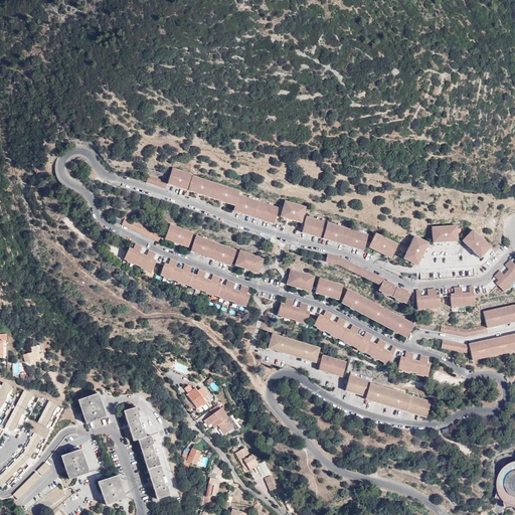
[(148,175),(146,183),(165,189),(167,184),(234,206),(232,210),(273,223),(279,208),(238,194),(239,191),(192,176),(192,174),(172,168),(167,181),(148,175)]
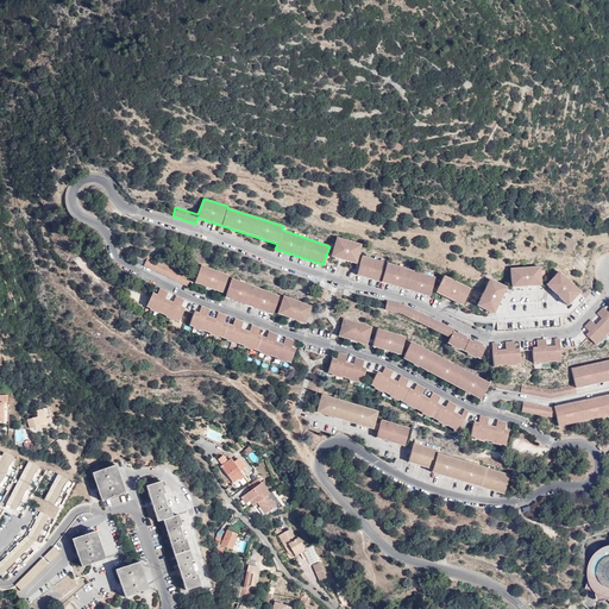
[(355,264),(360,245),(337,238),(330,256),(355,264)]
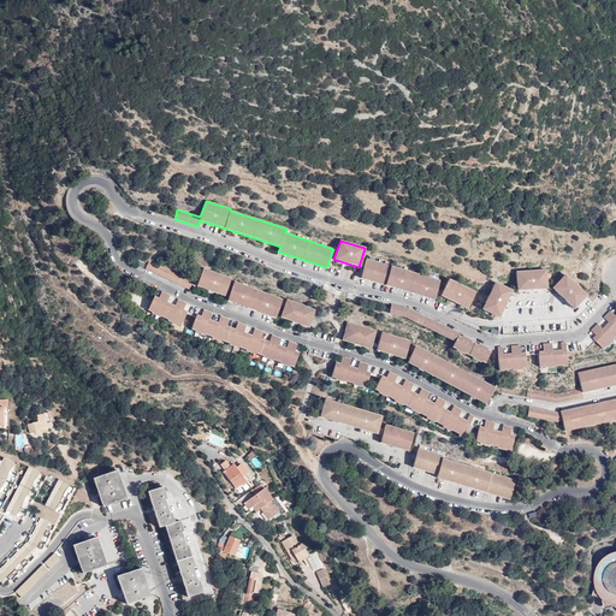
[(584,276),(592,266),(584,258),(575,267),(584,276)]
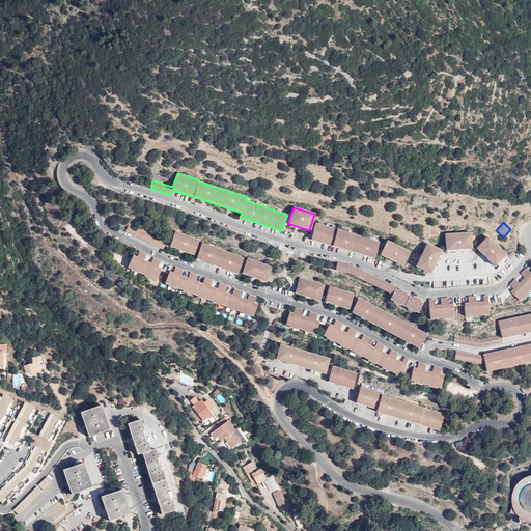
[(373,259),(379,243),(315,223),(310,240),(373,259)]
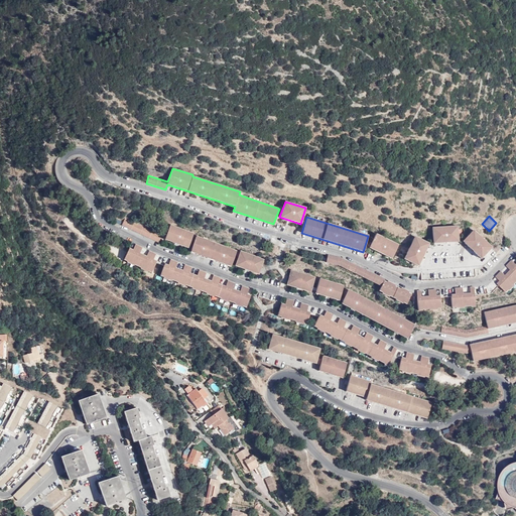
[(157,243),(160,236),(124,219),(121,226),(157,243)]
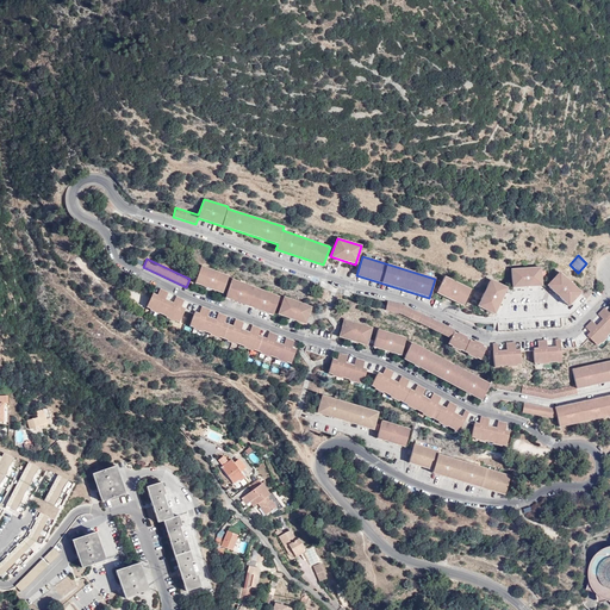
[(219,293),(226,275),(200,266),(194,284),(219,293)]
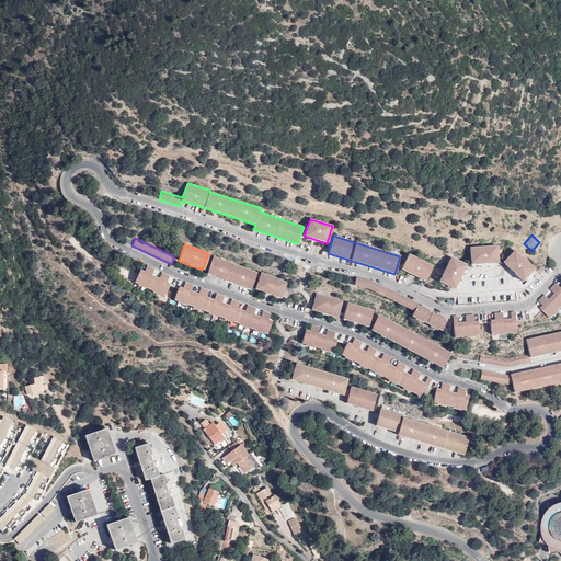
[(496,264),(495,247),(468,248),(469,265),(496,264)]
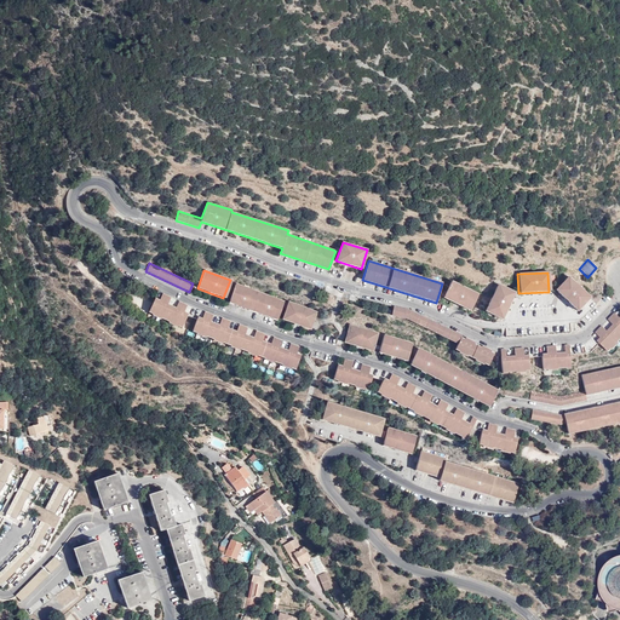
[(575,313),(589,299),(567,279),(554,291),(575,313)]
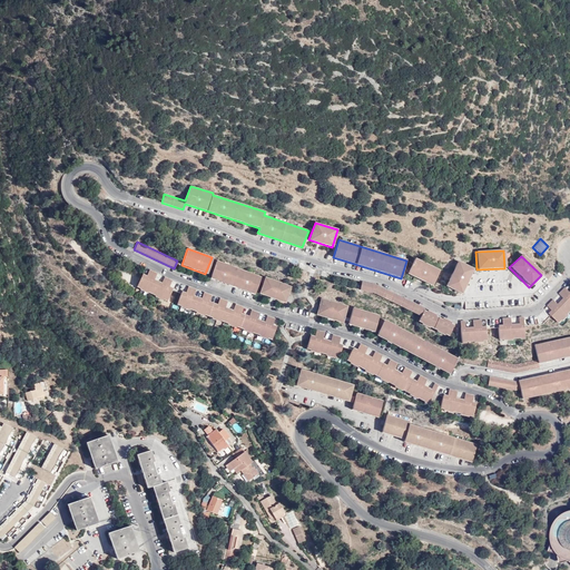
[(431,287),(439,272),(414,259),(406,275),(431,287)]
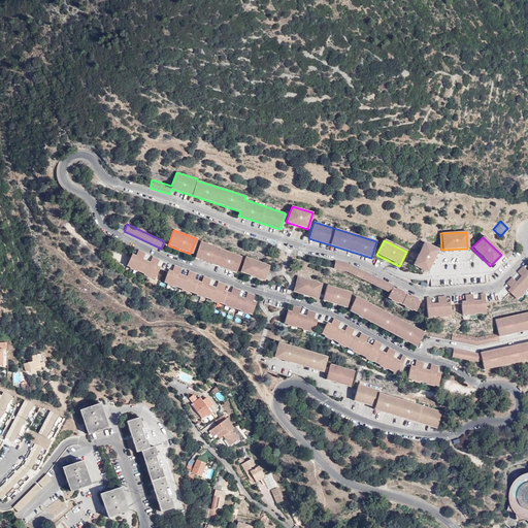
[(234,273),(240,257),(200,241),(194,258),(234,273)]
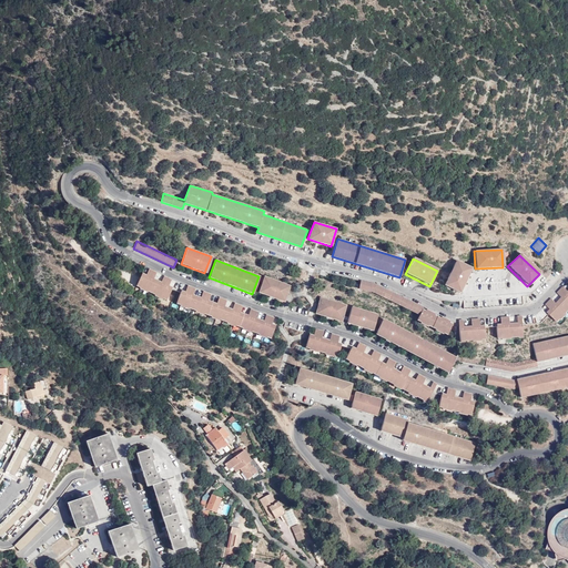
[(459,293),(470,269),(455,261),(443,285),(459,293)]
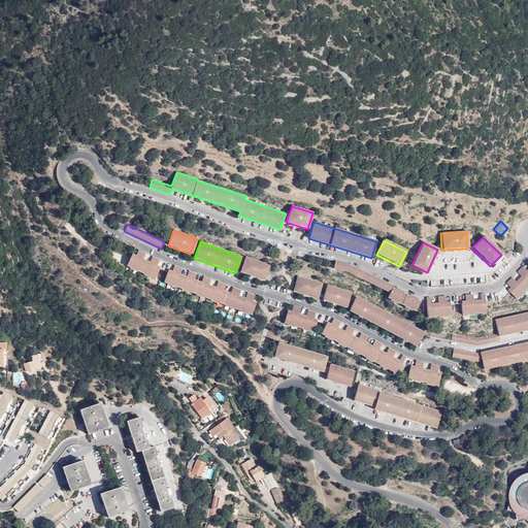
[(141,252),(137,250),(135,256),(131,254),(126,266),(129,267),(128,269),(136,272),(136,271),(143,274),(142,275),(150,278),(150,277),(154,278),(159,267),(156,265),(159,260),(152,257),(150,262),(142,259),(144,254),(141,252)]
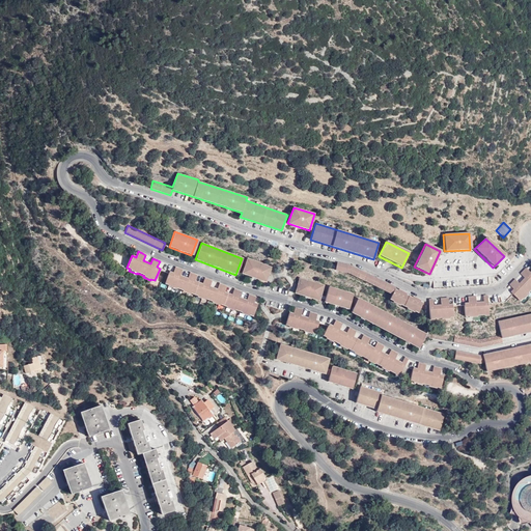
[(264,282),(270,267),(246,258),(241,273),(264,282)]
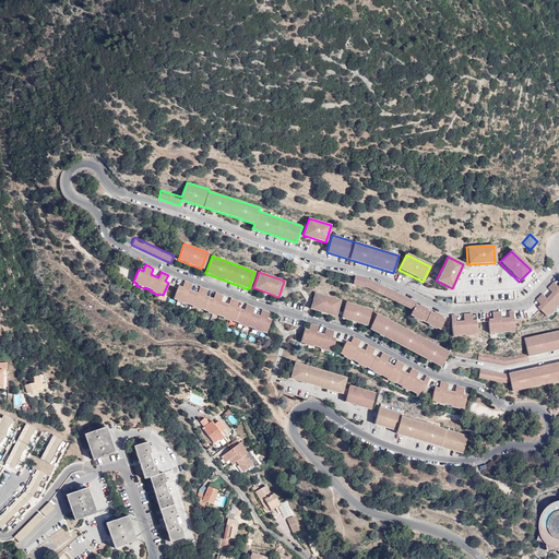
[(368,288),(411,311),(414,305),(415,302),(368,280),(355,275),(352,284),(368,288)]
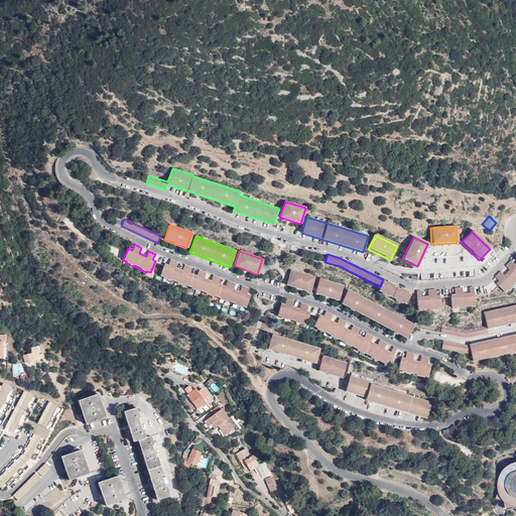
[(176,262),(169,260),(167,265),(164,264),(159,276),(163,277),(162,278),(169,281),(169,280),(177,282),(176,284),(183,286),(184,285),(191,287),(191,289),(199,292),(200,290),(206,292),(205,294),(213,296),(213,295),(219,297),(219,299),(226,301),(228,301),(234,303),(234,304),(241,307),(241,305),(245,307),(250,295),(246,294),(248,287),(241,285),(239,291),(232,288),(234,283),(226,280),(225,286),(218,283),(220,278),(212,275),(210,280),(203,278),(205,273),(199,270),(197,275),(189,273),(191,268),(183,265),(181,270),(174,268),(176,262)]
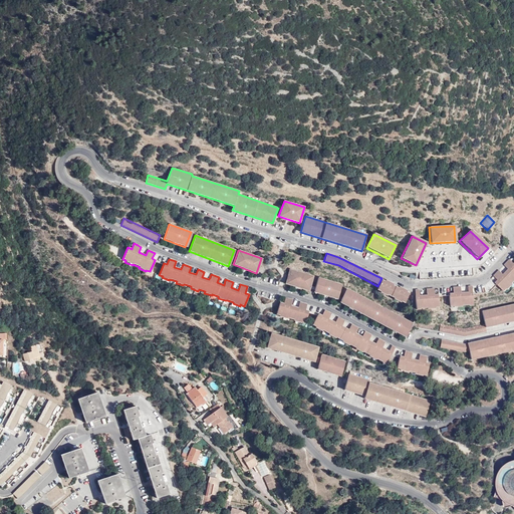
[(513,263),(513,265),(508,261),(503,266),(507,270),(502,275),(498,271),(492,277),(496,281),(494,285),(502,293),(505,290),(507,291),(512,286),(511,284),(513,281),(513,263)]
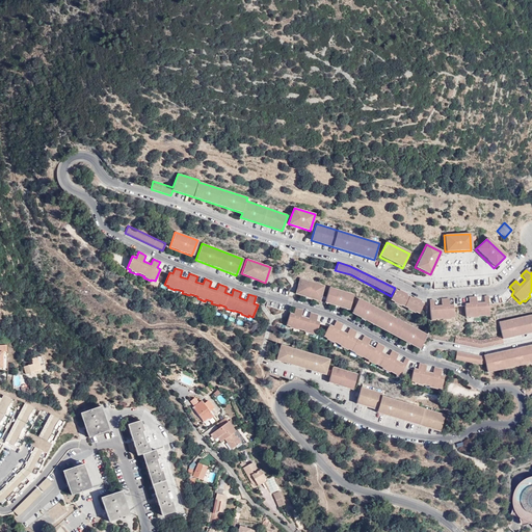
[(318,300),(323,285),(298,277),(294,293),(318,300)]
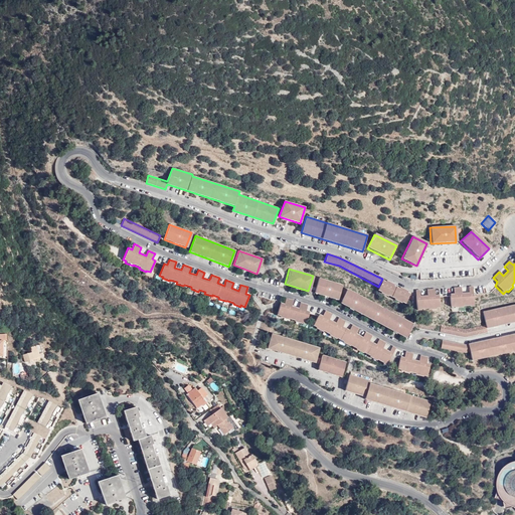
[(337,300),(341,285),(318,278),(314,293),(337,300)]
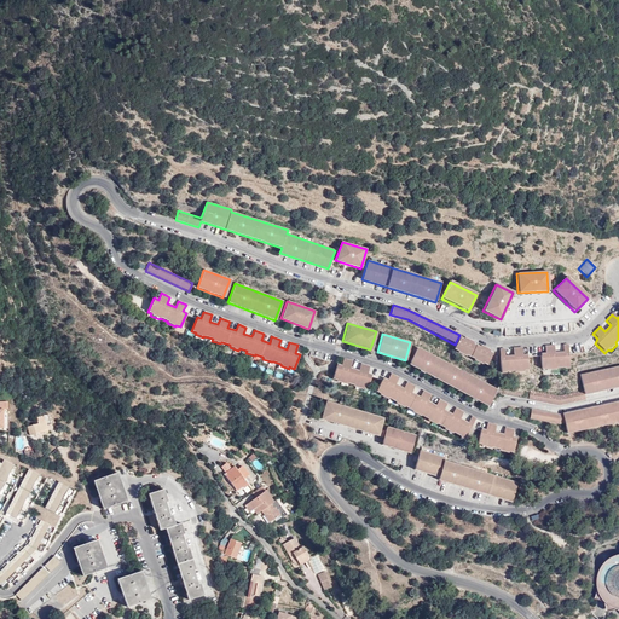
[(458,337),(455,345),(452,348),(457,351),(456,352),(464,357),(466,356),(473,359),(473,362),(480,365),(481,364),(486,366),(492,354),(489,353),(487,350),(481,346),(478,347),(472,343),(472,342),(466,339),(462,340),(458,337)]
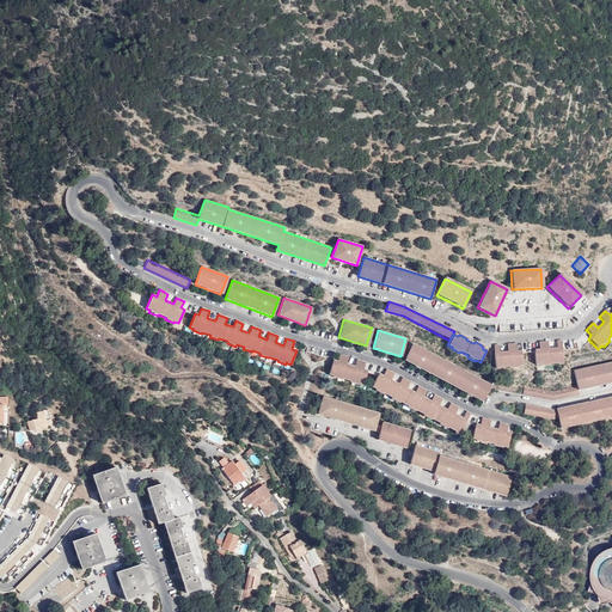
[(548,342),(537,343),(538,350),(533,350),(534,367),(548,367),(549,365),(557,365),(557,366),(562,366),(561,341),(555,341),(555,350),(548,350),(548,342)]
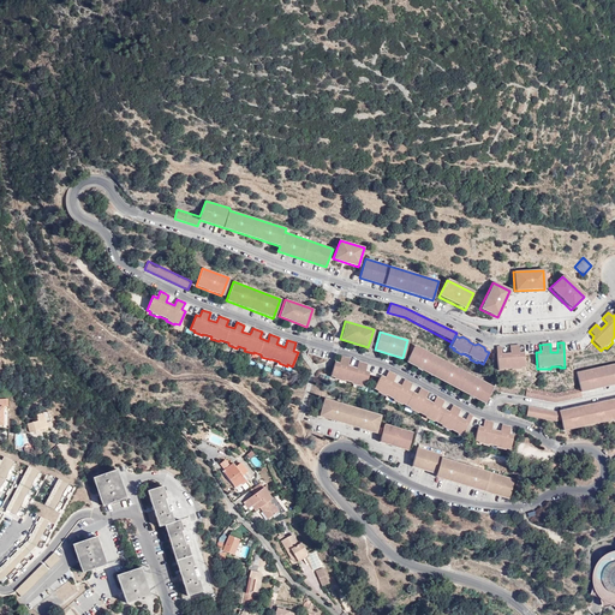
[(491,387),(413,344),(405,360),(483,402),(491,387)]
